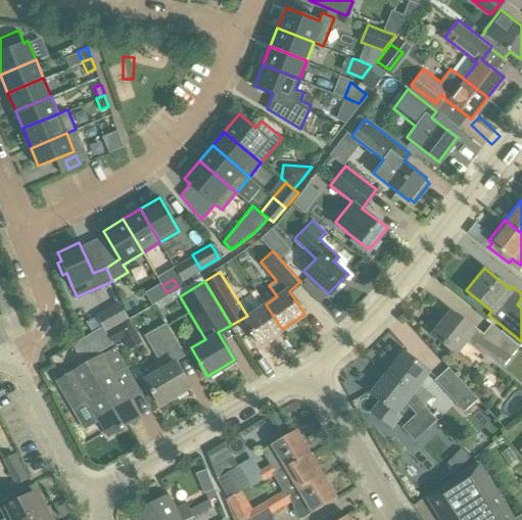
[(282,329),(266,304),(253,286),(246,292),(245,298),(254,312),(243,319),(261,343),(282,329)]
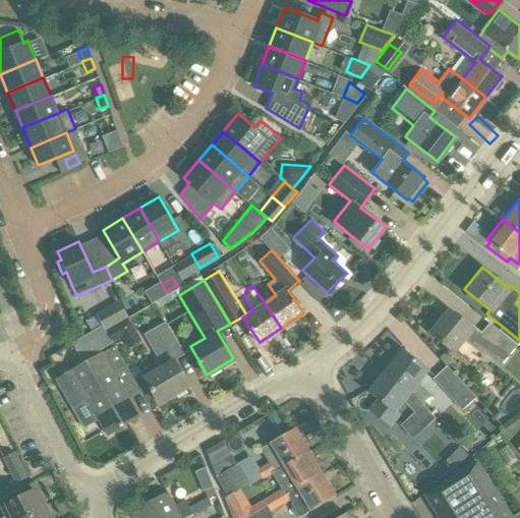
[(118,301),(107,307),(115,322),(127,315),(118,301)]
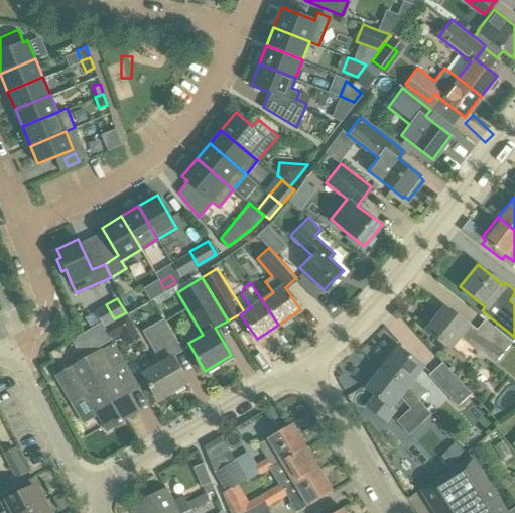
[(444,305),(425,329),(448,347),(459,335),(477,350),(479,348),(495,361),(512,341),(484,317),(476,328),(461,315),(459,317),(444,305)]
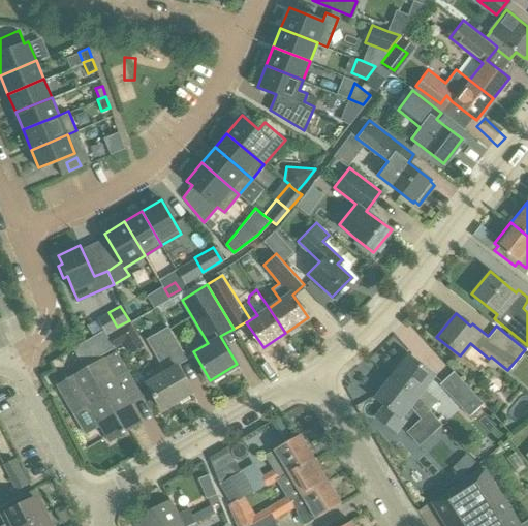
[(115,328),(105,334),(114,345),(124,340),(136,333),(129,320),(117,327),(115,328)]
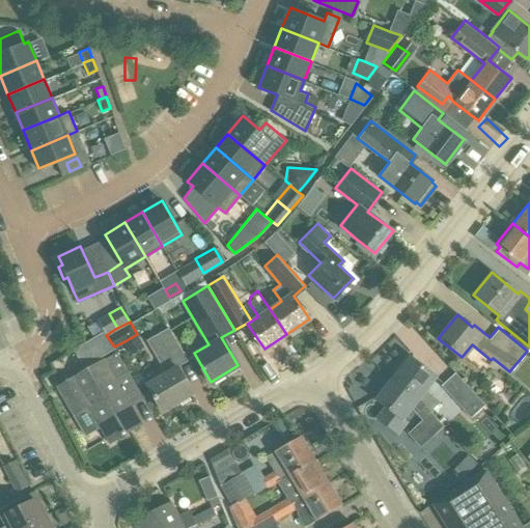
[(167,371),(146,383),(162,410),(193,392),(177,365),(189,359),(184,350),(168,326),(147,338),(167,371)]
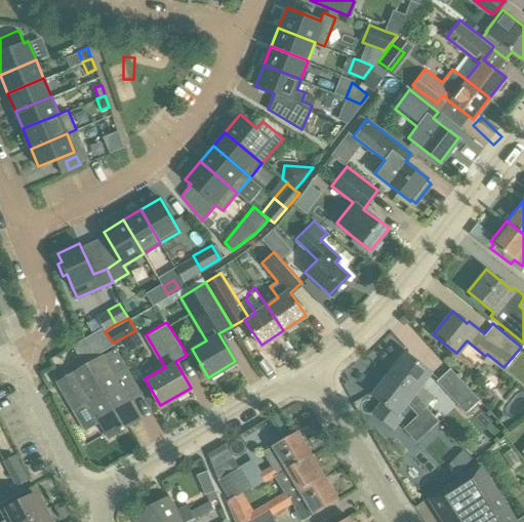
[(113,343),(105,331),(103,326),(86,336),(87,338),(84,340),(92,355),(113,343)]
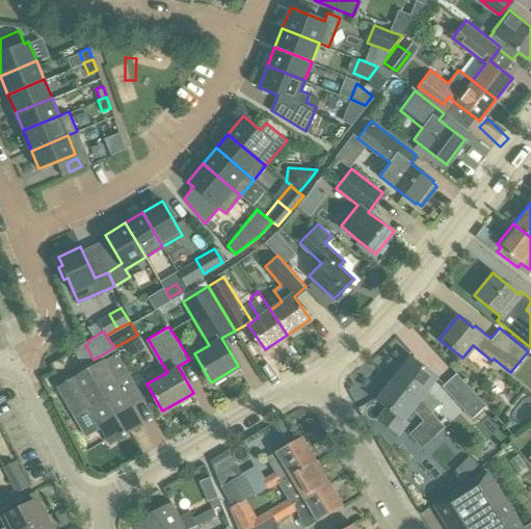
[(116,350),(57,386),(73,413),(90,402),(101,421),(98,423),(109,442),(141,423),(128,399),(140,392),(116,350)]
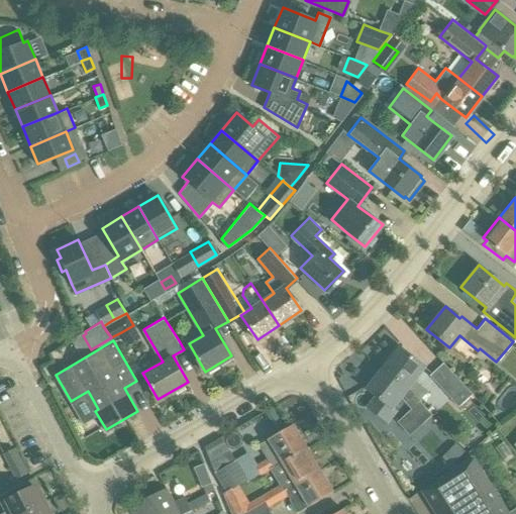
[(399,346),(383,368),(406,387),(419,400),(427,389),(413,378),(423,365),(399,346)]
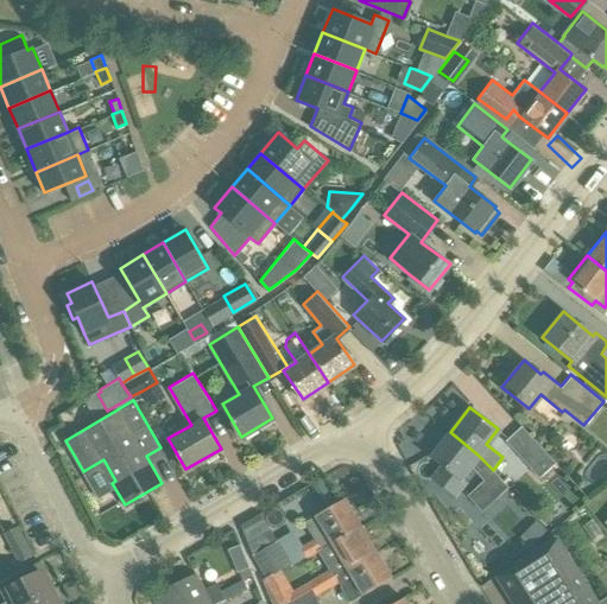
[(522,425),(505,440),(530,466),(539,476),(543,472),(555,462),(545,452),(522,425)]
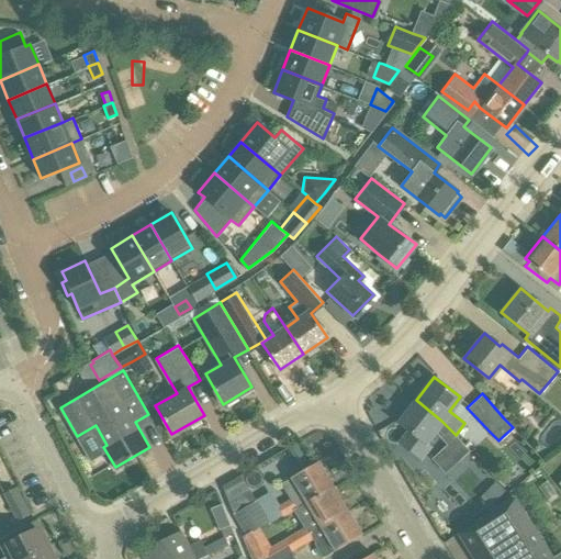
[(416,400),(397,422),(407,429),(399,442),(419,458),(429,445),(425,442),(435,431),(446,444),(432,458),(445,472),(469,450),(456,435),(441,421),(416,400)]
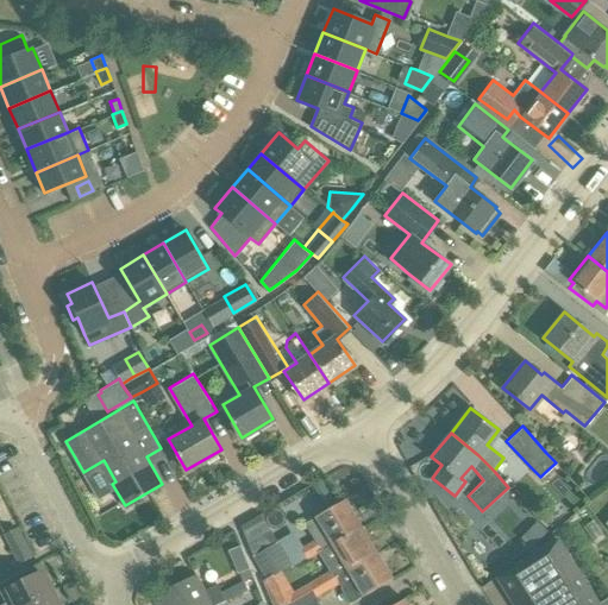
[(22,459),(5,465),(11,480),(26,474),(22,459)]
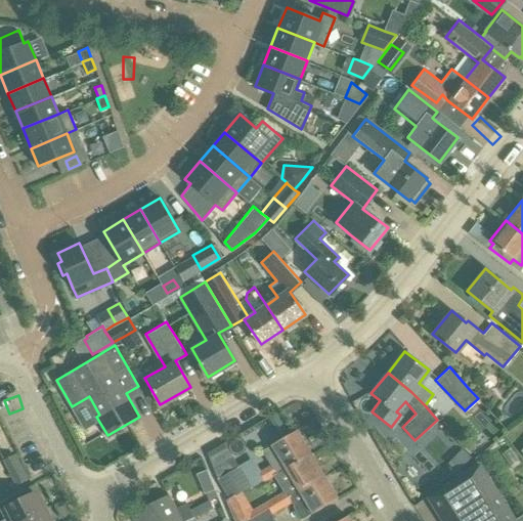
[(19,432),(34,425),(29,415),(14,422),(19,432)]
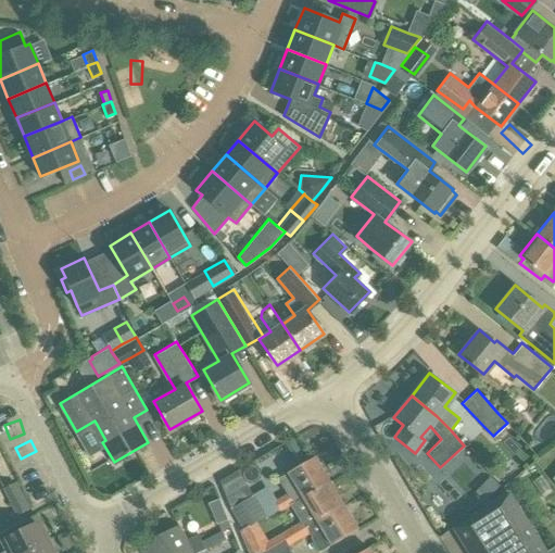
[(288,492),(275,500),(280,508),(291,502),(329,479),(314,455),(278,477),(288,492)]
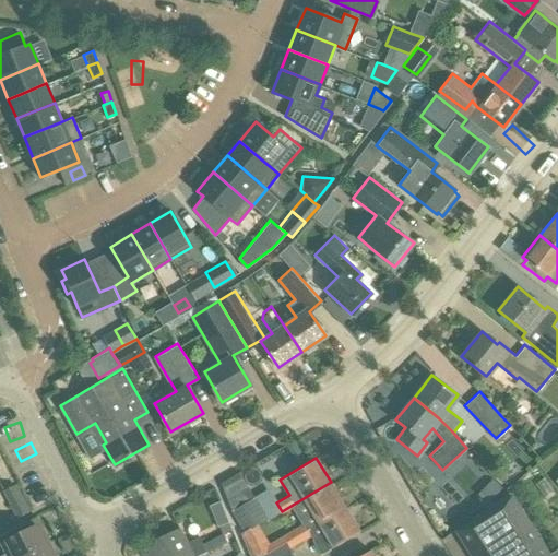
[(282,533),(258,548),(262,555),(344,505),(331,482),(293,505),(304,523),(283,535),(282,533)]
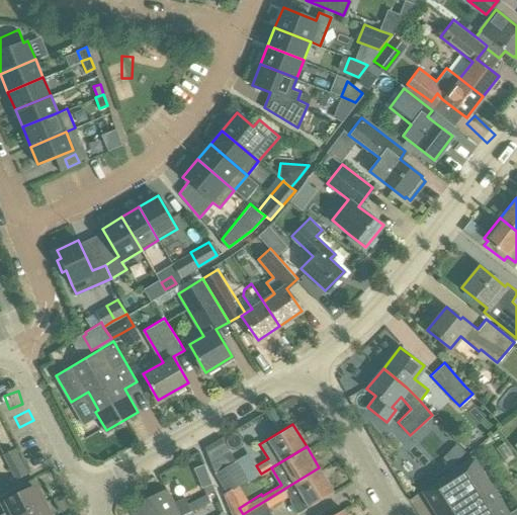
[(13,447),(3,453),(15,479),(26,473),(13,447)]
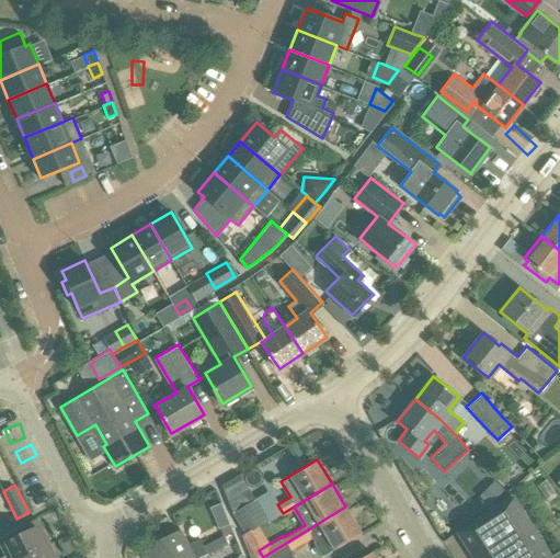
[(256,499),(233,512),(246,533),(269,520),(256,499)]
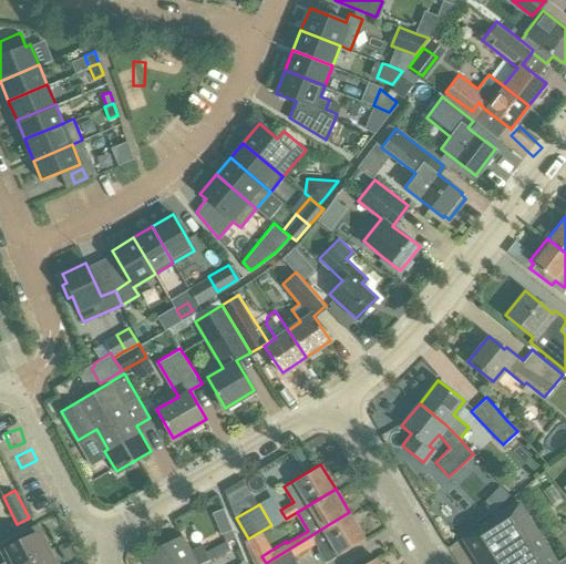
[(551,563),(514,505),(470,534),(487,563),(565,563),(565,555),(553,563),(551,563)]
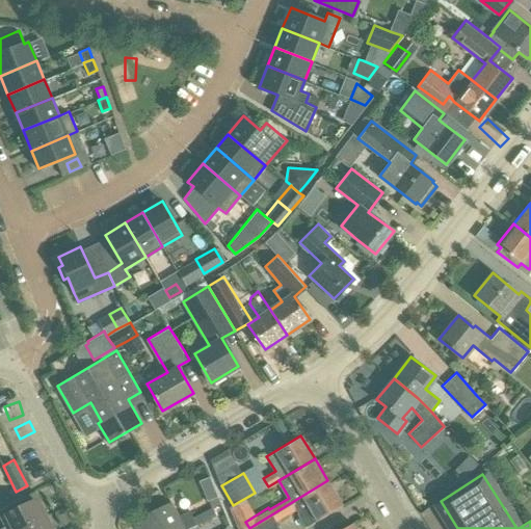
[(327,480),(249,528),(279,528),(273,521),(297,506),(300,511),(297,513),(304,526),(316,519),(342,504),(327,480)]
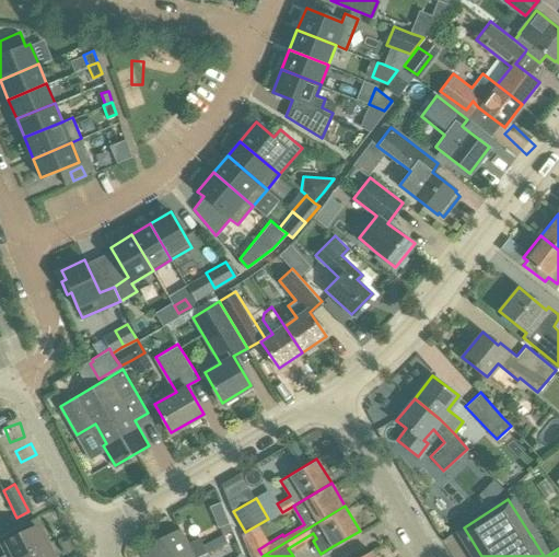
[(218,514),(214,521),(217,526),(219,525),(229,521),(225,511),(218,514)]
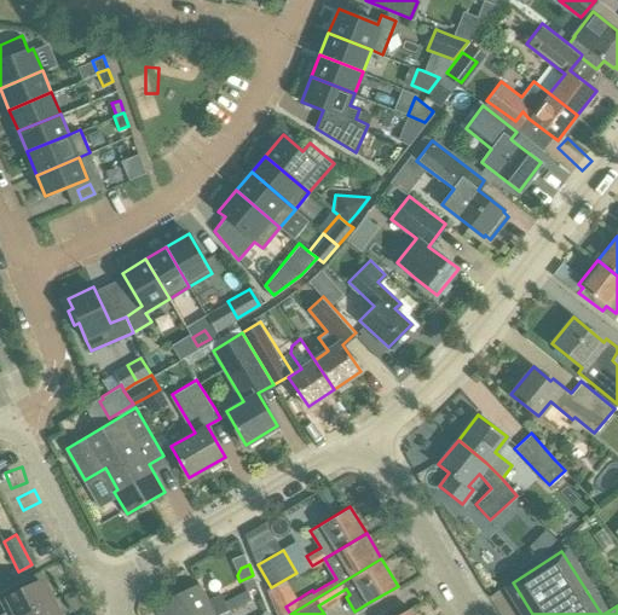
[(5,610),(0,613),(0,614),(23,614),(55,599),(44,576),(39,569),(35,572),(21,580),(24,586),(0,598),(0,602),(5,610)]
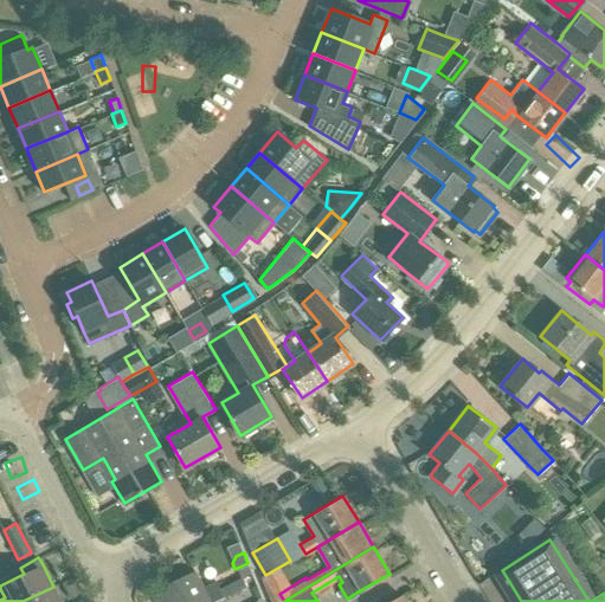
[(194,569),(152,591),(158,601),(191,601),(219,587),(216,580),(203,586),(194,569)]
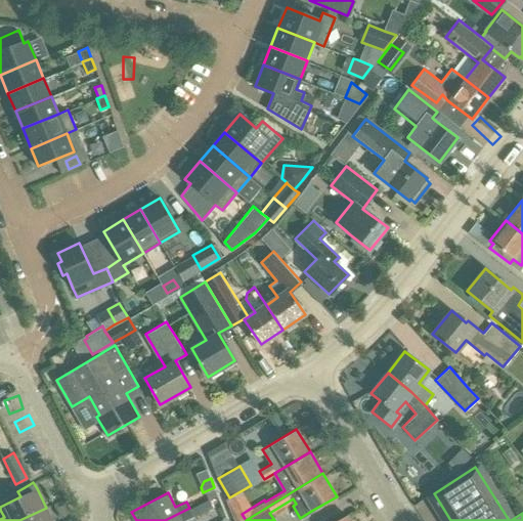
[(189,508),(193,515),(212,506),(209,498),(208,500),(189,508)]
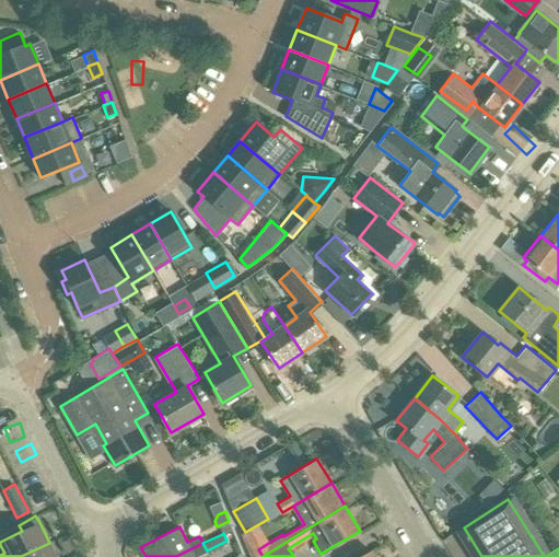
[(21,556),(57,556),(49,543),(21,556)]
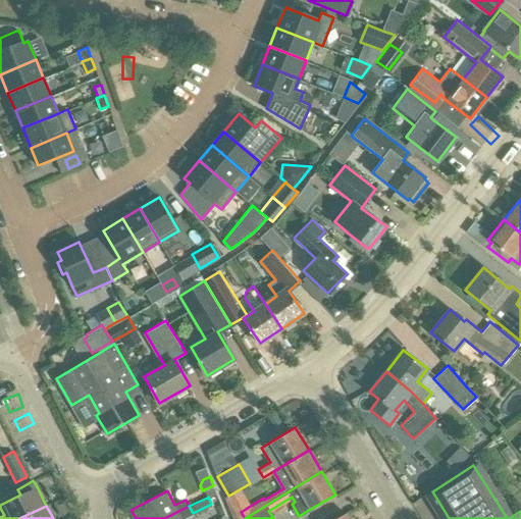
[(189,506),(164,518),(181,518),(193,513),(189,506)]
